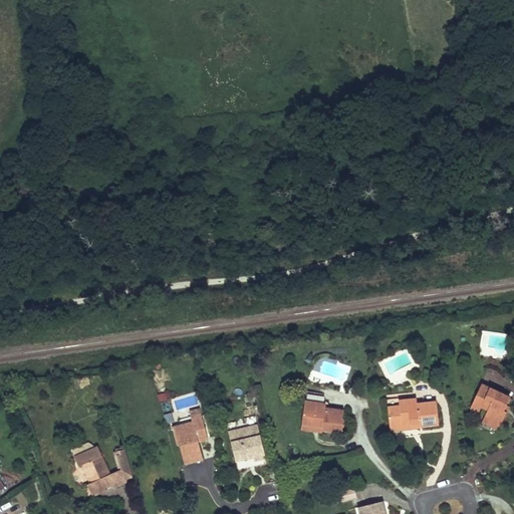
[(510,399),(481,386),(473,403),(481,408),(488,411),(485,416),(501,424),(506,414),(504,412),(510,399)]
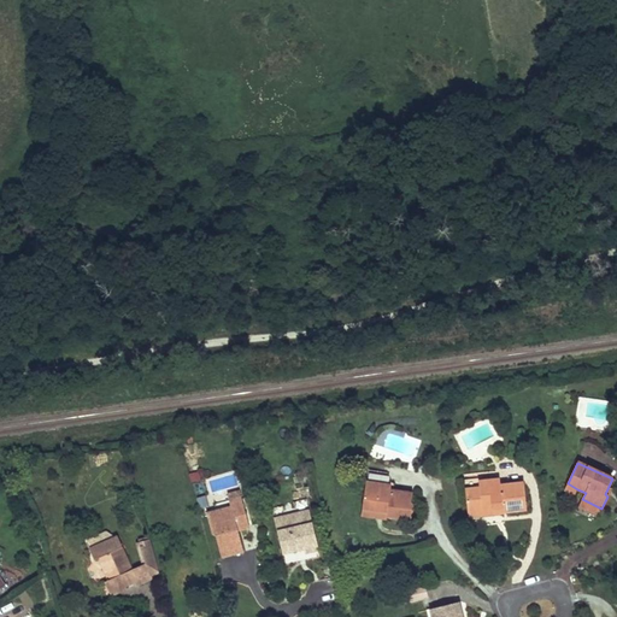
[(192,482),(200,480),(199,472),(189,475),(192,482)]
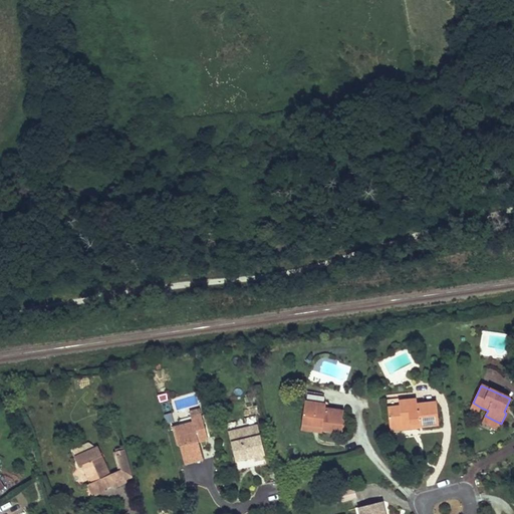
[(400,406),(388,408),(390,426),(419,423),(420,428),(430,427),(440,426),(436,402),(417,404),(416,399),(400,401),(400,406)]
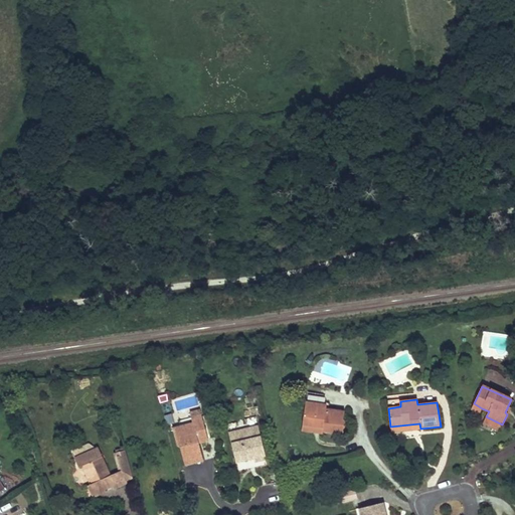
[(327,405),(306,402),(303,424),(323,428),(323,431),(344,435),(345,426),(346,420),(343,419),(344,412),(326,409),(327,405)]
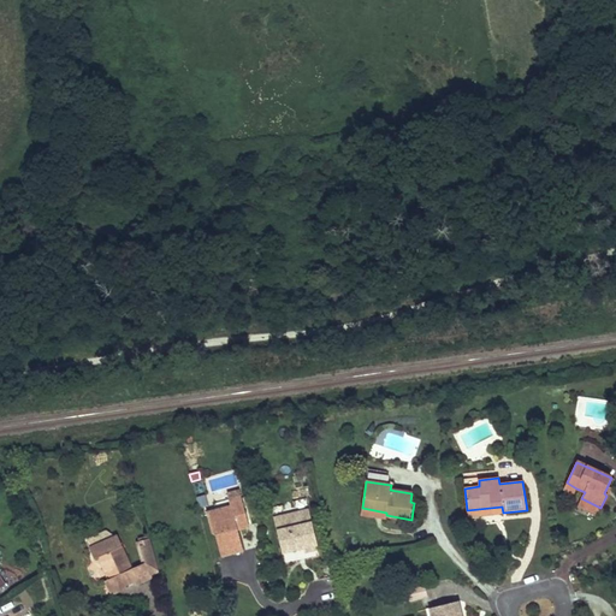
[(576,489),(567,483),(563,490),(573,496),(576,489)]
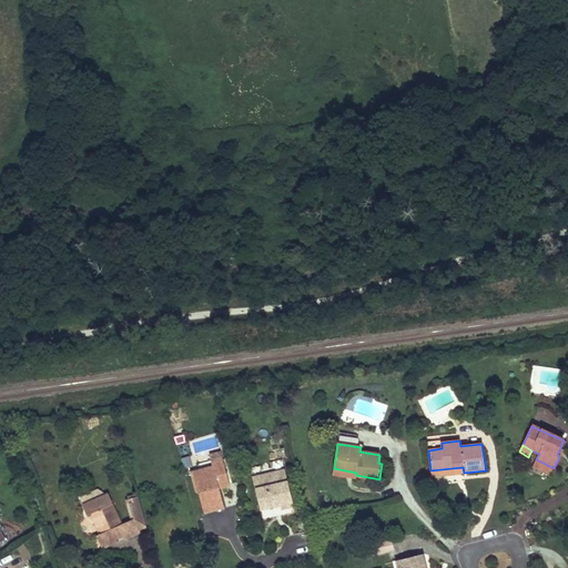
[(230,482),(222,454),(217,455),(219,458),(215,459),(217,464),(213,465),(215,469),(195,475),(200,492),(203,495),(201,498),(205,515),(226,509),(221,489),(220,484),(230,482)]
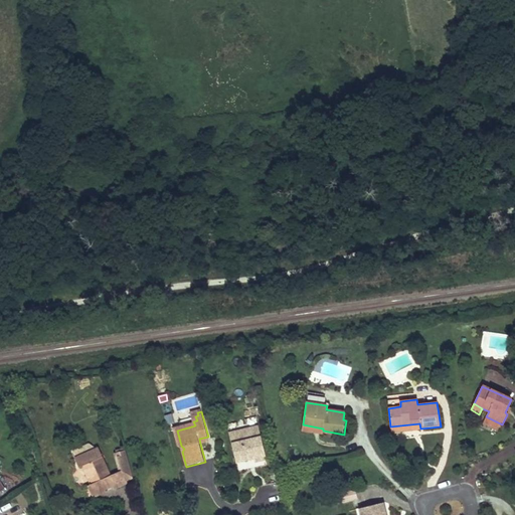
[(172,413),(165,415),(167,423),(174,421),(172,413)]
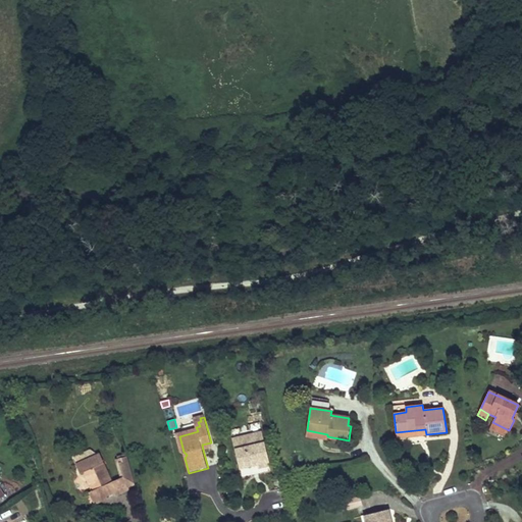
[(509,430),(492,422),(489,429),(500,434),(506,436),(509,430)]
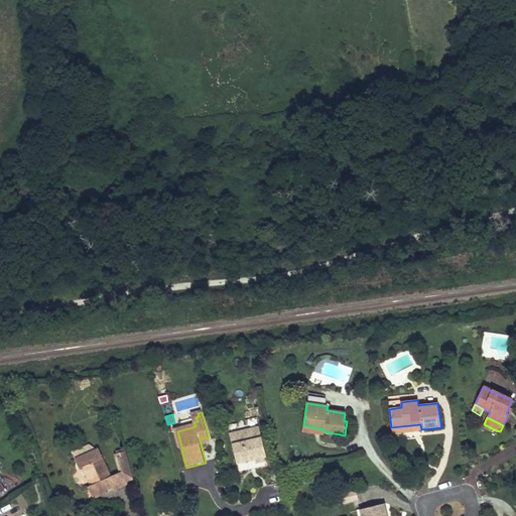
[(420,424),(391,427),(392,434),(421,430),(421,429),(420,424)]
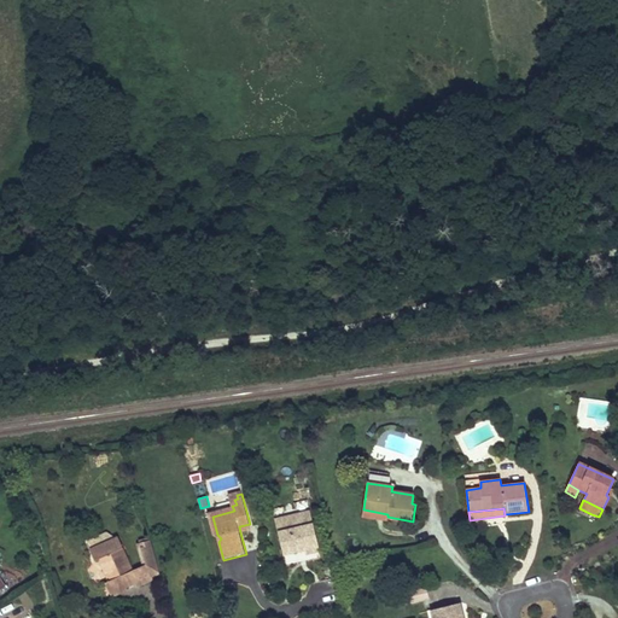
[(388,514),(363,509),(362,517),(388,520),(388,517),(388,514)]
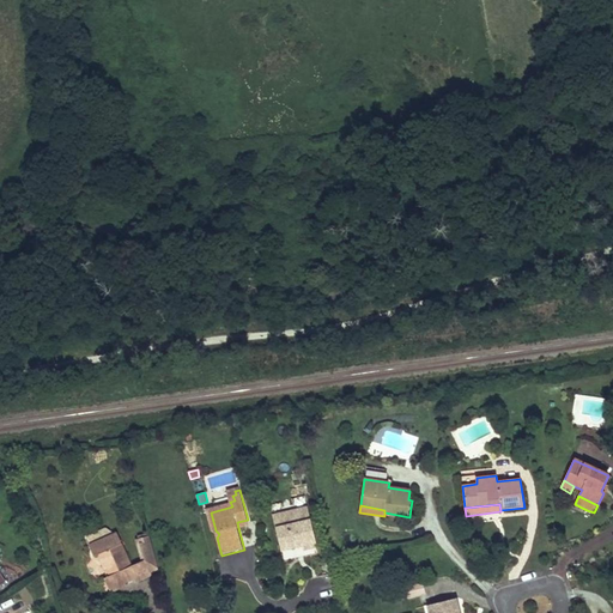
[(315,552),(305,514),(290,517),(291,521),(280,523),(279,520),(268,523),(277,557),(290,554),(289,547),(299,545),(301,551),(302,556),(315,552)]
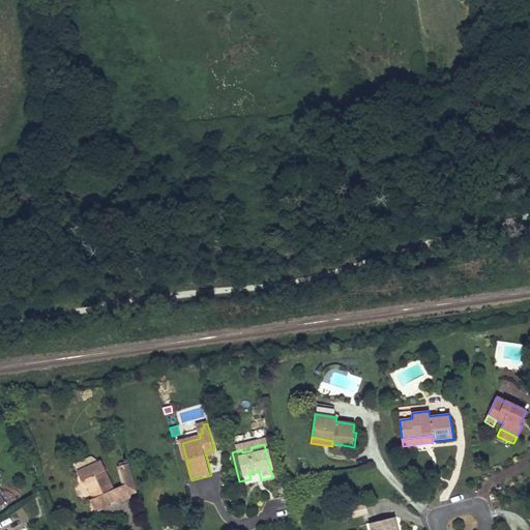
[(83,480),(85,479),(105,470),(100,461),(78,471),(83,480)]
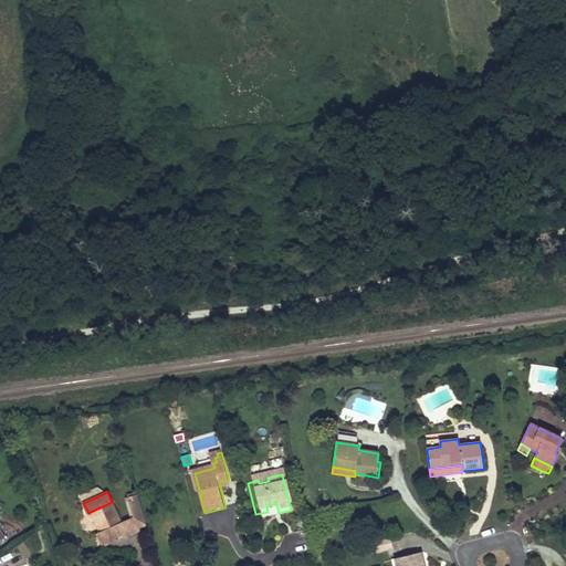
[(126,499),(130,517),(134,515),(140,530),(147,525),(138,495),(137,495),(127,499),(126,499)]
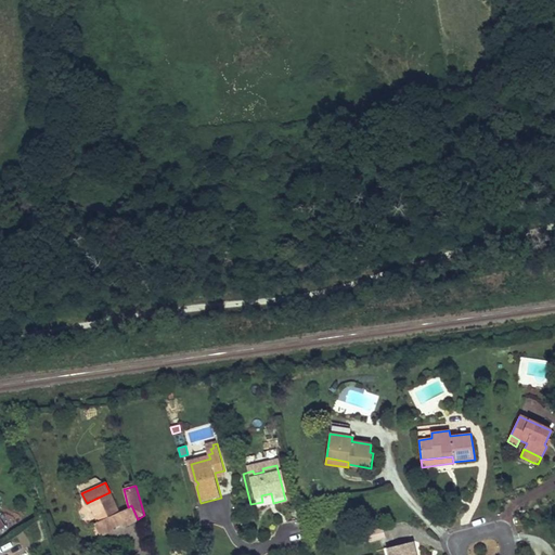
[(110,492),(89,502),(98,521),(119,512),(110,492)]
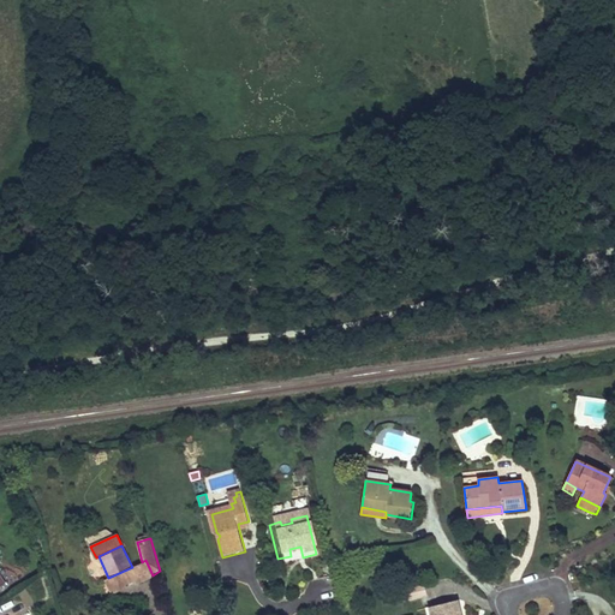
[(142,562),(132,567),(108,578),(106,579),(109,589),(124,581),(124,584),(136,578),(138,581),(153,575),(145,560),(142,562)]
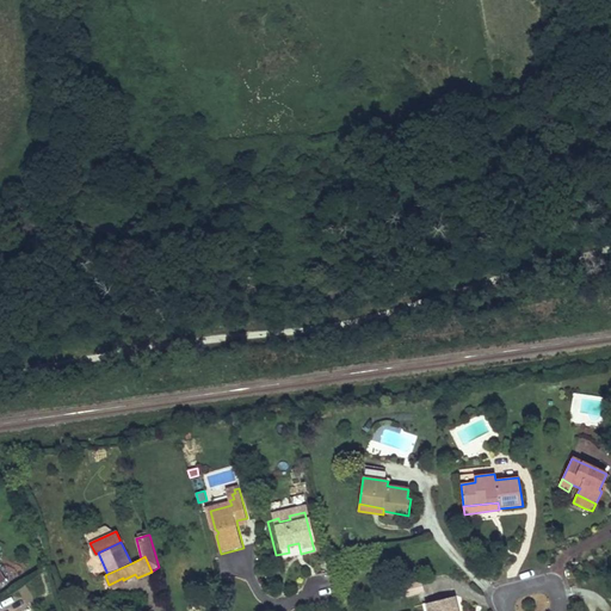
[(152,572),(137,578),(139,581),(153,574),(152,572)]
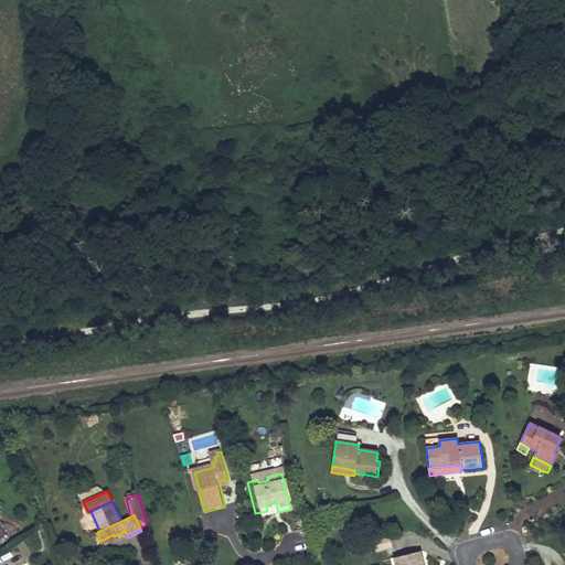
[(103,544),(115,539),(114,536),(114,534),(100,541),(103,544)]
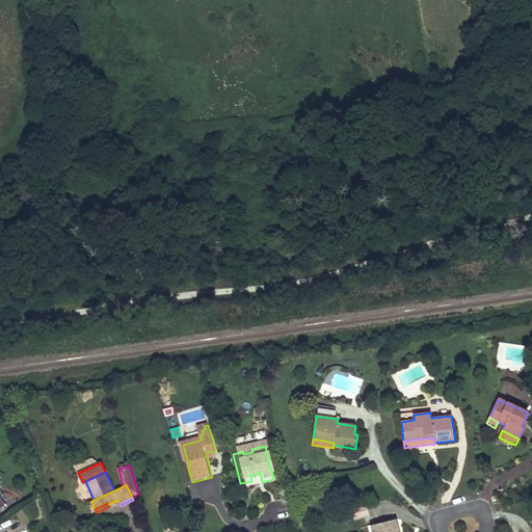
[(395,521),(373,526),(373,531),(397,531),(397,529),(395,521)]
